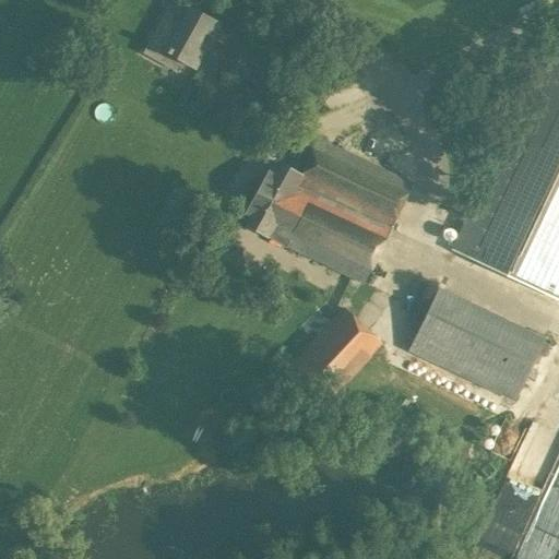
[(171,0),(143,52),(174,69),(179,60),(194,69),(218,25),(173,0),(171,0)]
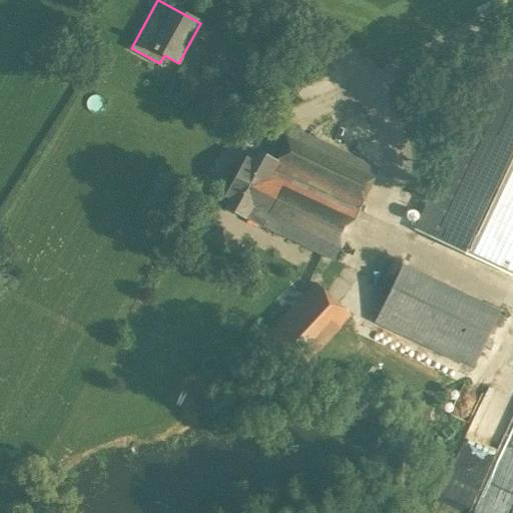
[(512,24),(424,214),(416,229),(509,274),(512,264),(512,24)]
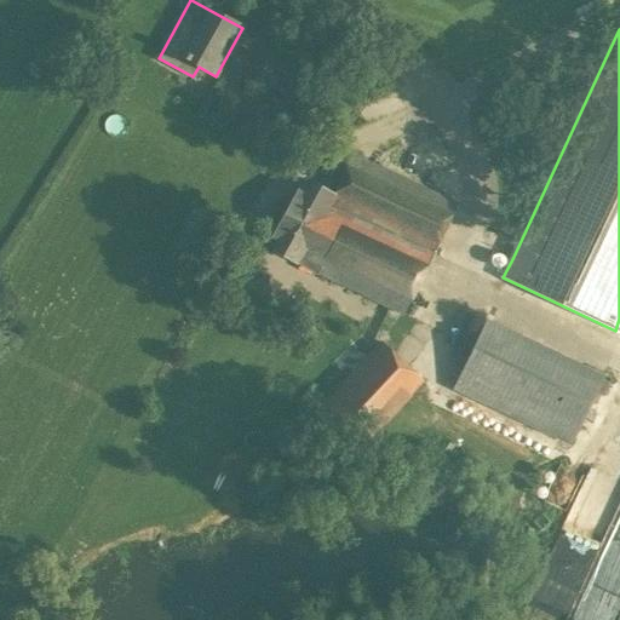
[(303,178),(265,246),(296,263),(316,275),(402,316),(455,202),(350,153),(332,195),(303,178)]
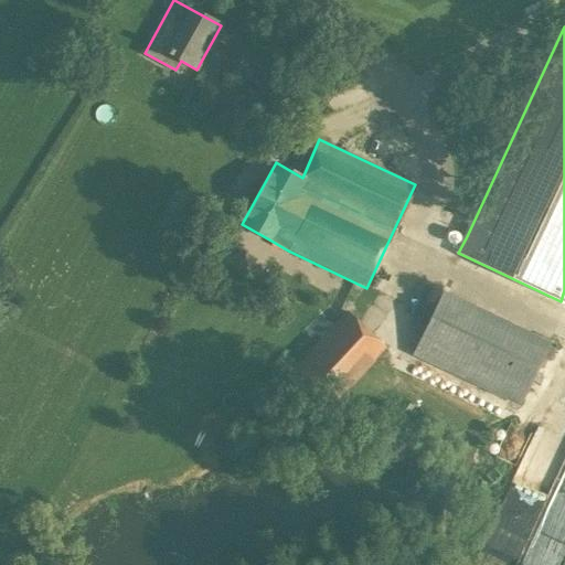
[(519,405),(547,345),(440,295),(413,354),(519,405)]
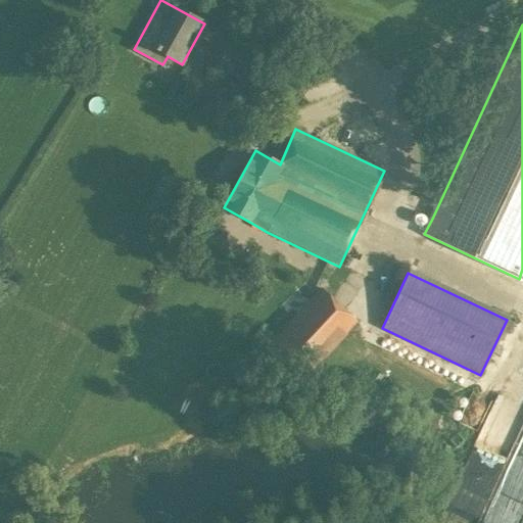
[(303,378),(357,322),(320,287),(266,343),(303,378)]
